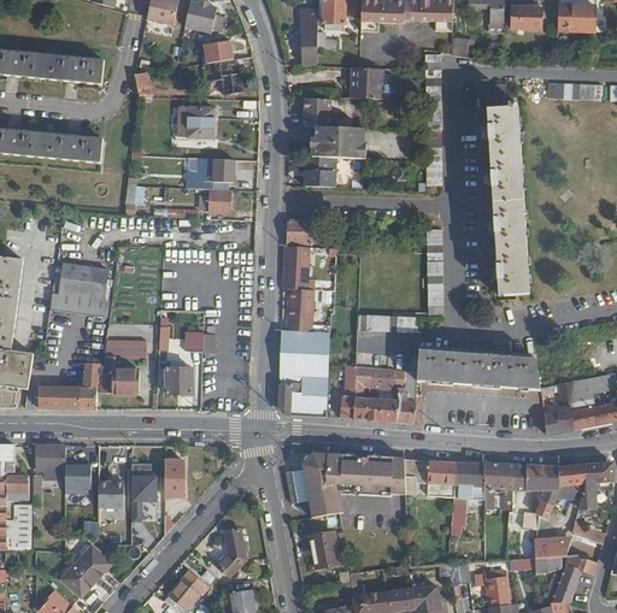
[(172,27),(178,0),(150,0),(146,21),(172,27)]
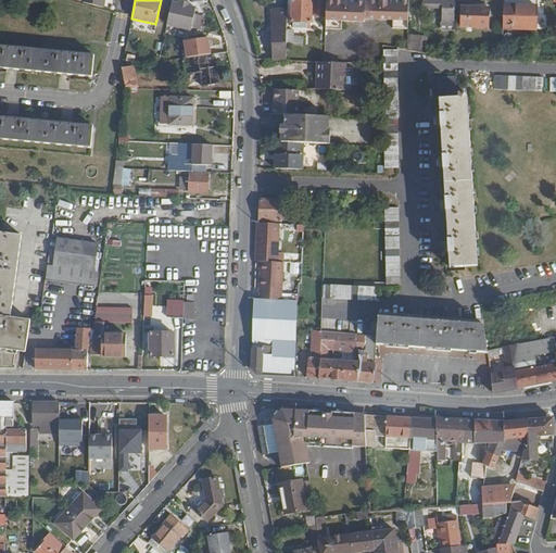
[(310,26),(311,1),(290,0),(289,22),(304,23),(304,26),(310,26)]
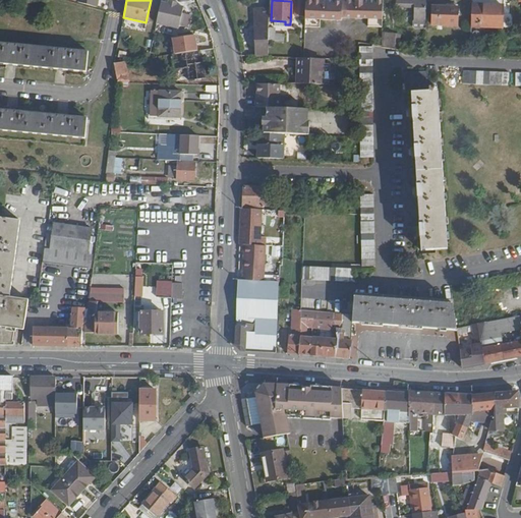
[(382,27),(382,4),(368,4),(368,1),(361,0),(361,4),(354,4),(354,0),(341,0),(340,2),(325,2),(325,5),(319,5),(319,0),(304,0),(304,1),(303,16),(303,26),(317,26),(317,19),(341,19),(341,17),(368,18),(368,27),(382,27)]
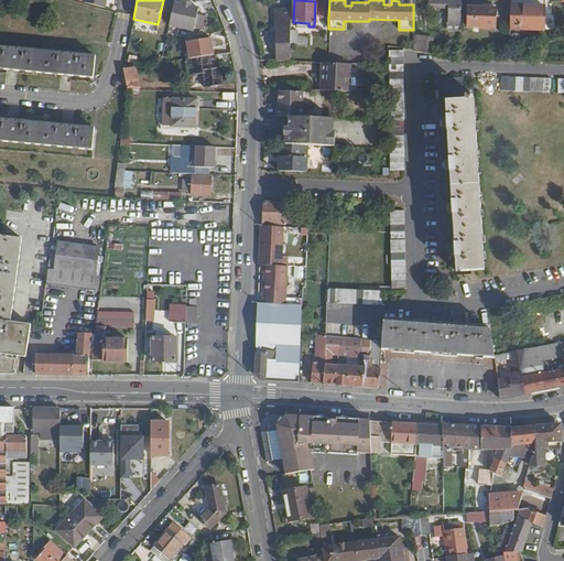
[(459,22),(461,2),(456,2),(456,0),(427,0),(427,4),(447,6),(446,22),(459,22)]
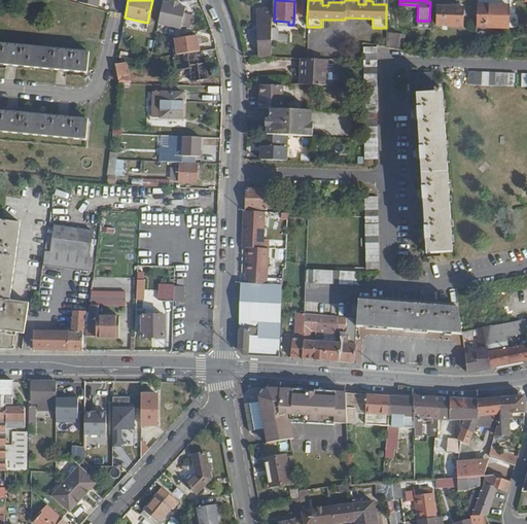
[(307,16),(308,1),(299,1),(297,16),(307,16)]
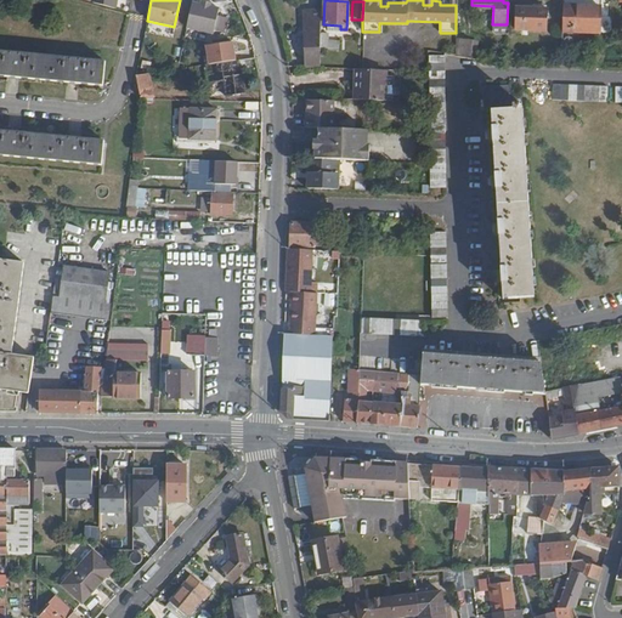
[(221,32),(225,17),(215,15),(218,7),(192,3),(186,28),(211,33),(213,30),(221,32)]
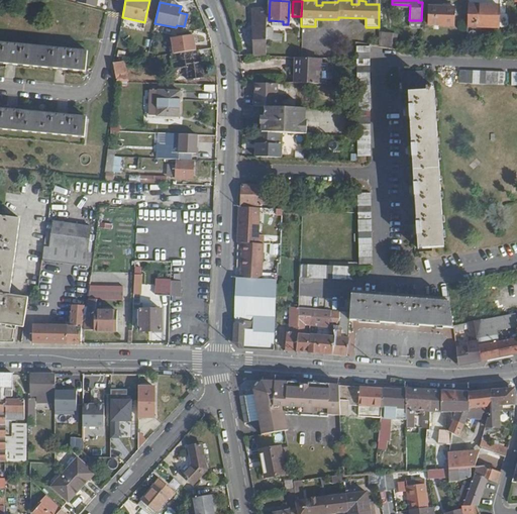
[(497,26),(498,5),(467,4),(467,26),(497,26)]
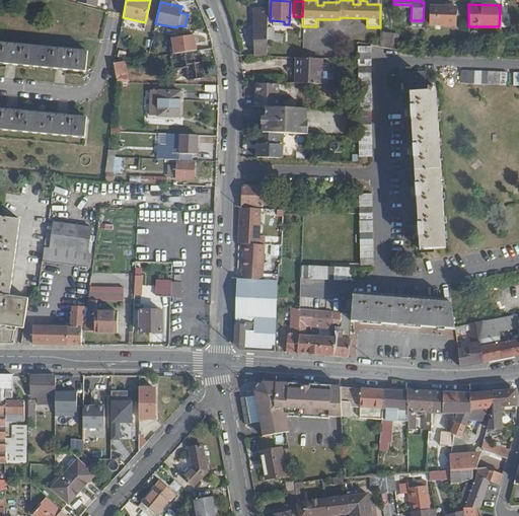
[(454,25),(454,7),(432,6),(431,24),(454,25)]
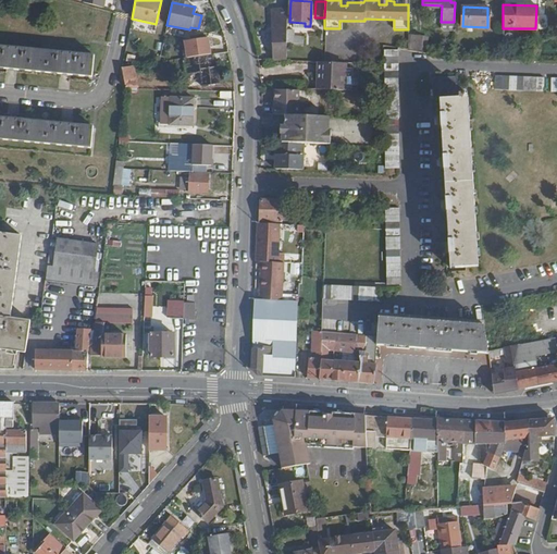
[(286,31),(286,11),(270,11),(273,61),(286,61),(286,45),(286,31)]
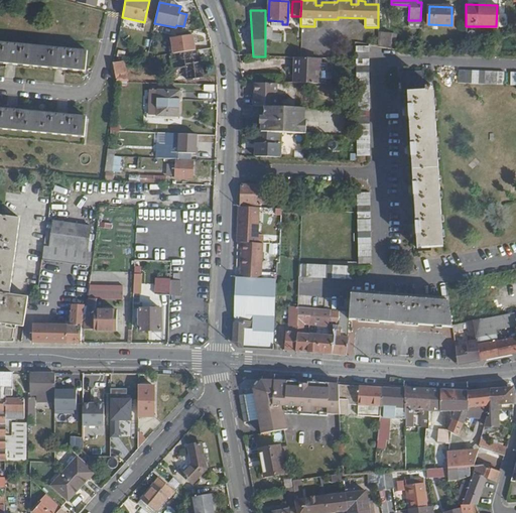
[(192,33),(168,35),(170,51),(195,49),(192,33)]
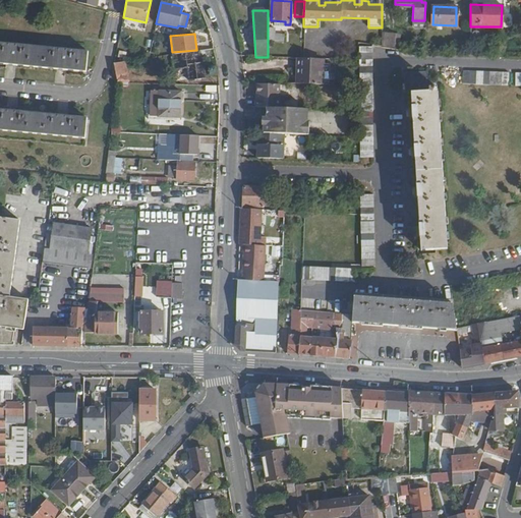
[(393,47),(395,38),(384,35),(382,46),(393,47)]
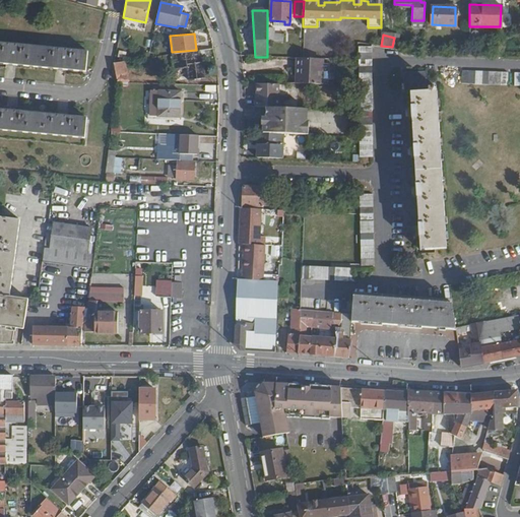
[(0,62),(84,72),(87,50),(0,40),(0,62)]
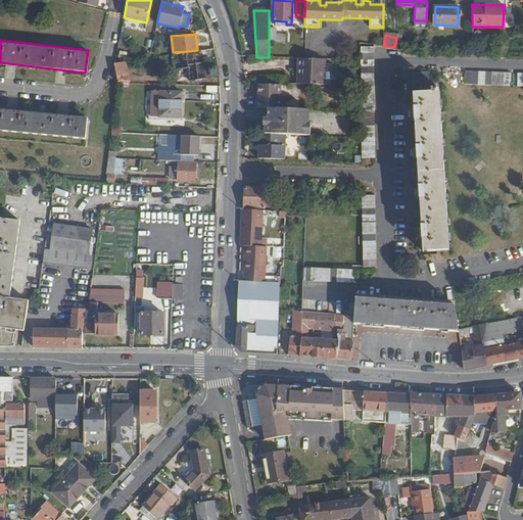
[(375,156),(374,46),(360,46),(360,74),(360,85),(361,156),(375,156)]
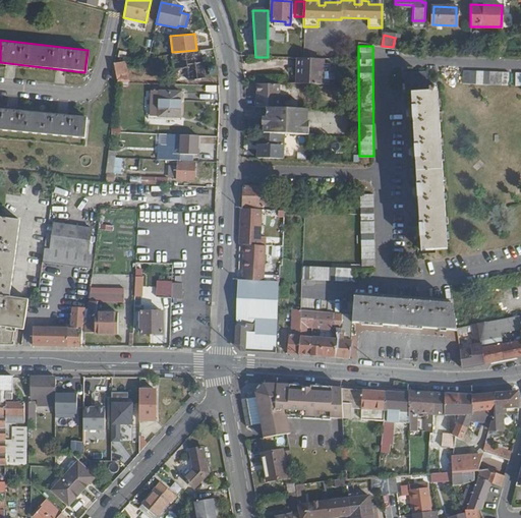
[(206,79),(203,62),(200,62),(198,50),(171,54),(173,69),(186,67),(188,80),(206,79)]
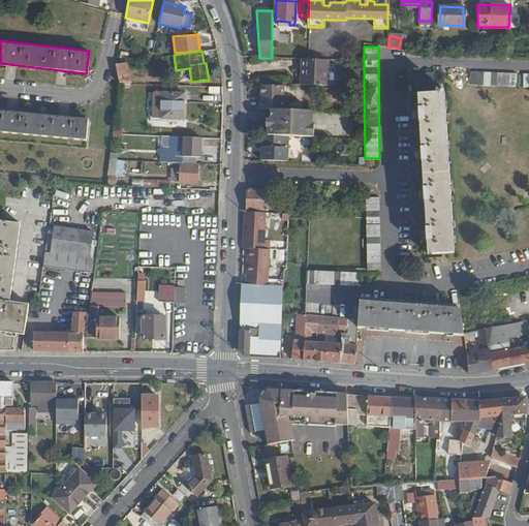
[(328,85),(329,60),(304,59),(304,84),(328,85)]
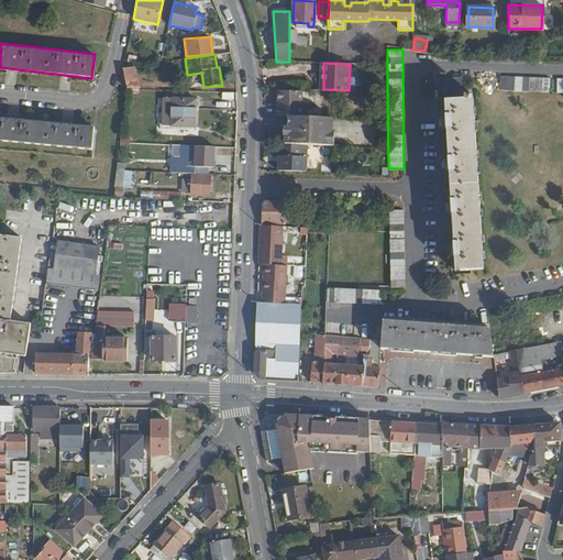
[(140,89),(134,66),(122,68),(127,88),(140,89)]
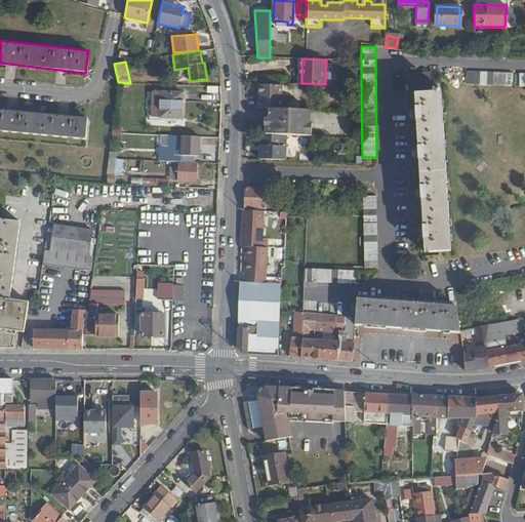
[(515,85),(516,72),(475,71),(475,84),(515,85)]
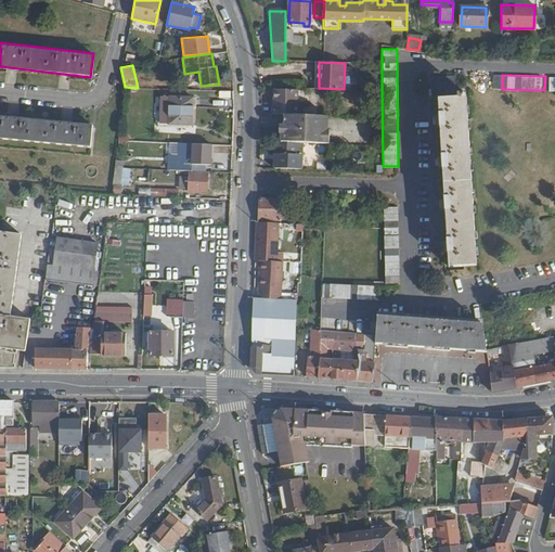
[(382,90),(382,78),(369,77),(369,90),(382,90)]
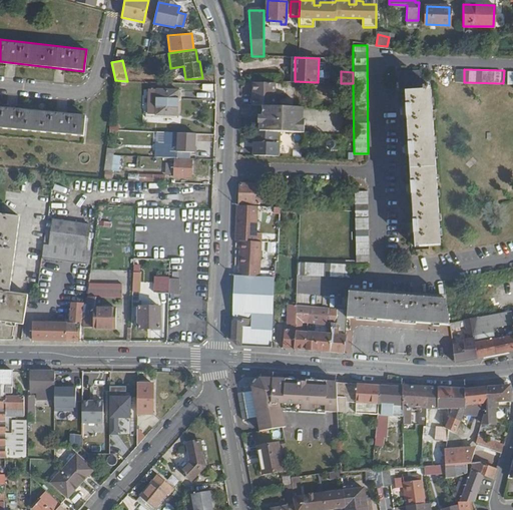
[(447,244),(441,83),(420,77),(420,71),(398,71),(399,92),(405,92),(413,246),(447,244)]
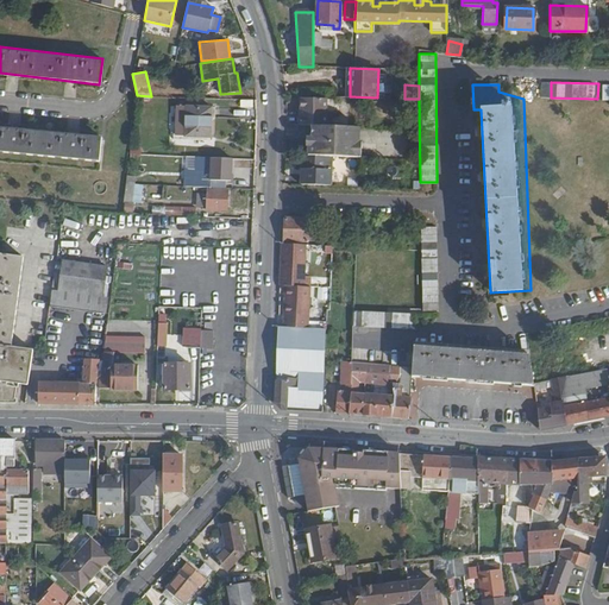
[(330,126),(331,112),(325,112),(325,100),(300,100),(300,125),(312,125),(330,126)]
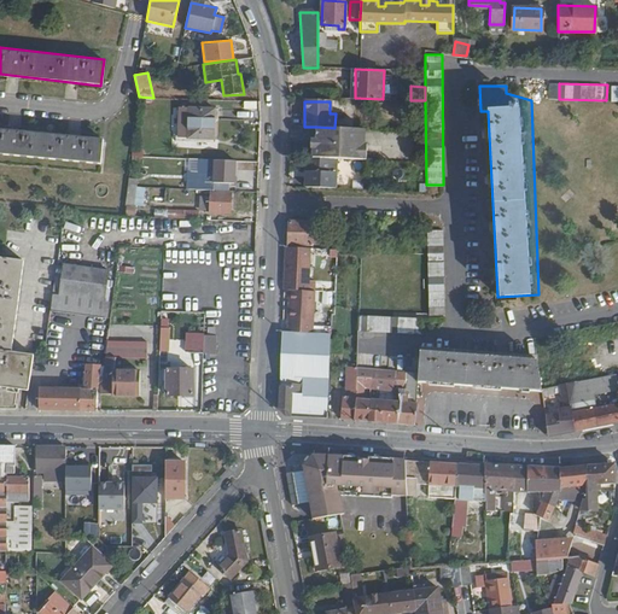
[(210,139),(210,120),(214,120),(214,109),(182,107),(181,121),(185,122),(182,136),(210,139)]
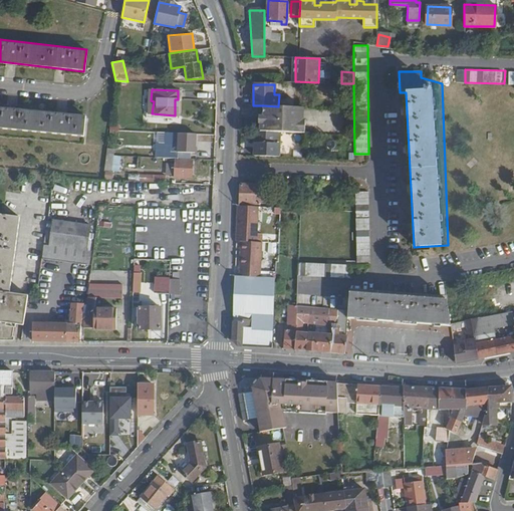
[(0,125),(82,136),(84,114),(63,112),(63,107),(55,106),(55,111),(13,106),(13,102),(6,101),(5,105),(0,104),(0,125)]
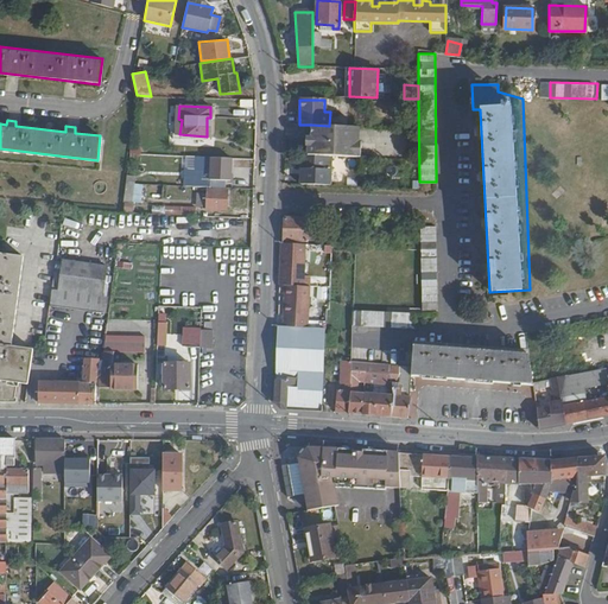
[(358,140),(359,127),(329,126),(311,125),(311,138),(308,137),(306,154),(324,156),(361,157),(361,141),(358,140)]
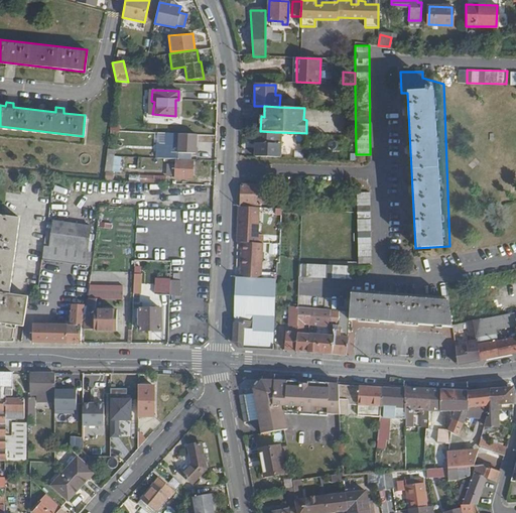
[(275,157),(275,132),(260,131),(254,131),(253,156),(275,157)]
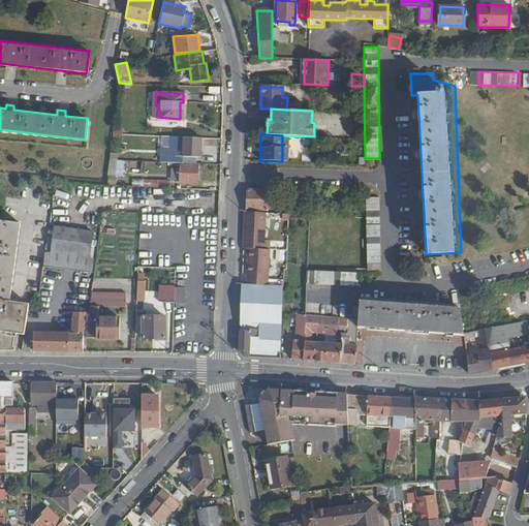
[(199,156),(200,137),(183,136),(183,155),(172,155),(170,162),(194,163),(194,156),(199,156)]
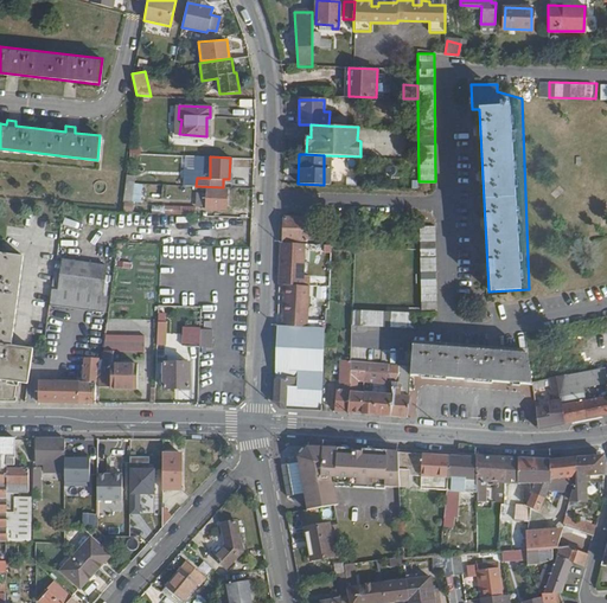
[(221,207),(222,198),(227,198),(227,190),(204,188),(204,198),(200,198),(199,210),(213,210),(213,207),(221,207)]
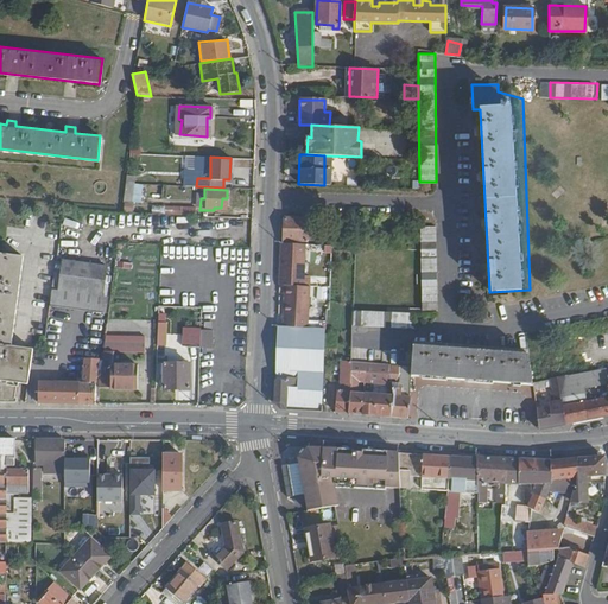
[(305,240),(305,220),(283,218),(283,240),(305,240)]
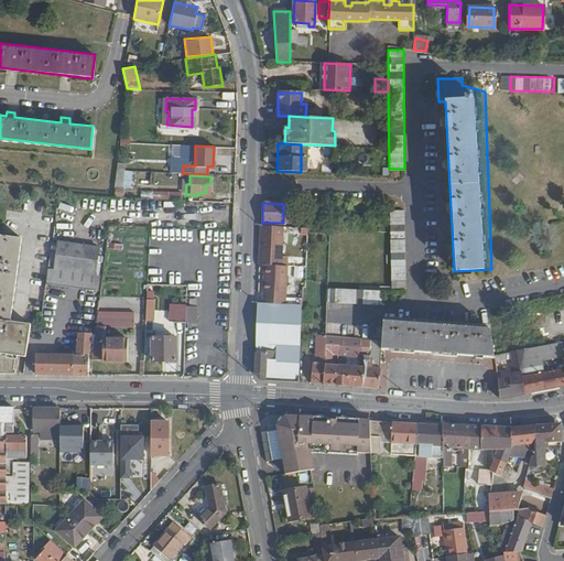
[(405,289),(404,211),(389,211),(389,289),(405,289)]
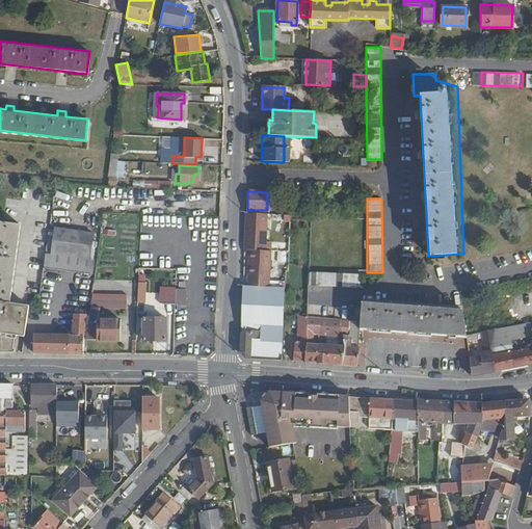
[(265,235),(266,213),(245,213),(244,235),(265,235)]
